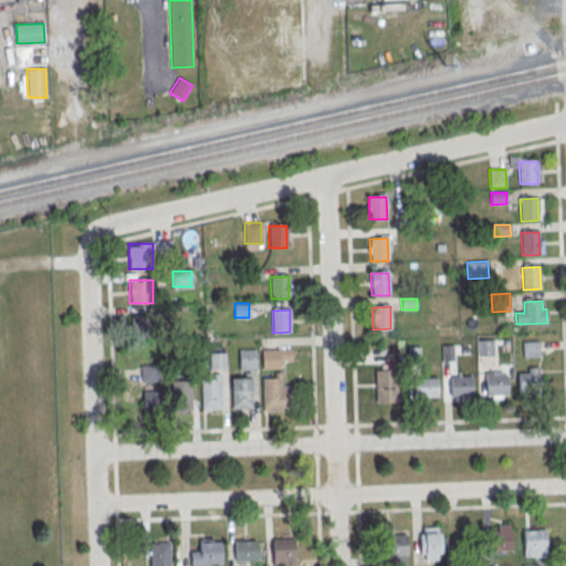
[(477,341),(493,341),(494,356),(478,356),(477,341)]
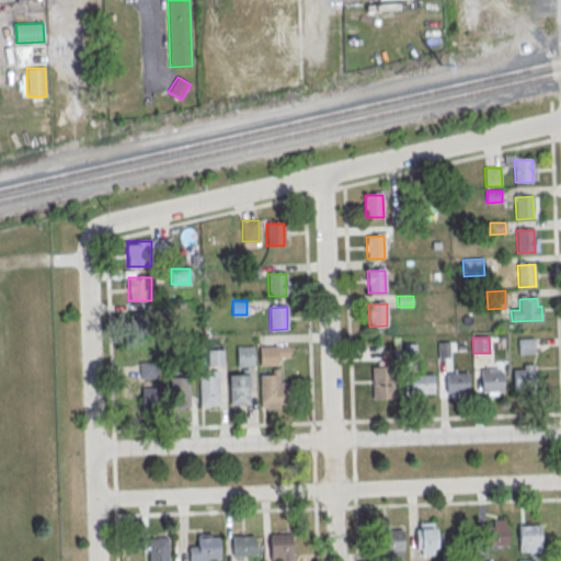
[(517,340),(534,339),(534,354),(518,355),(517,340)]
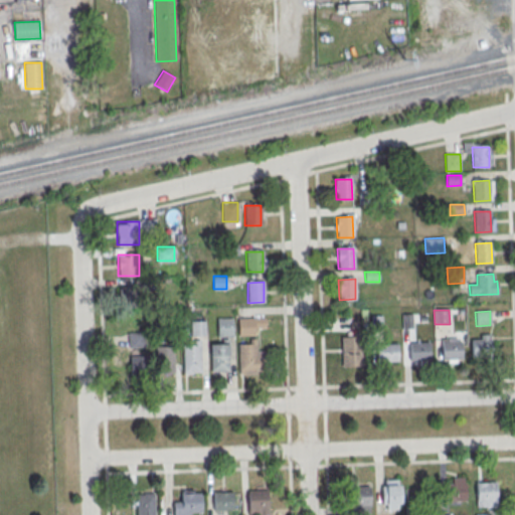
[(402,315),(412,314),(412,329),(402,329),(402,315)]
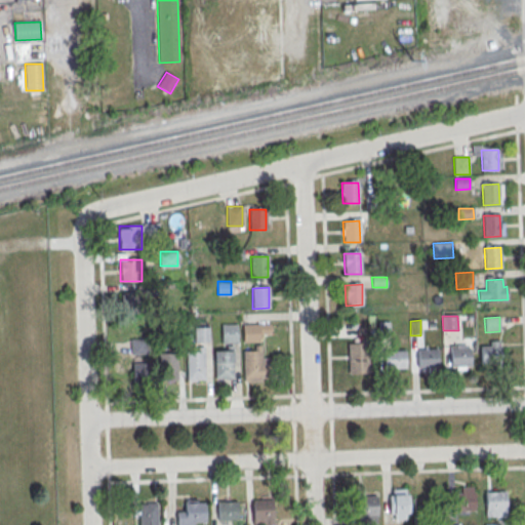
[(270,332),(270,322),(242,322),(242,341),(259,341),(259,332),(270,332)]
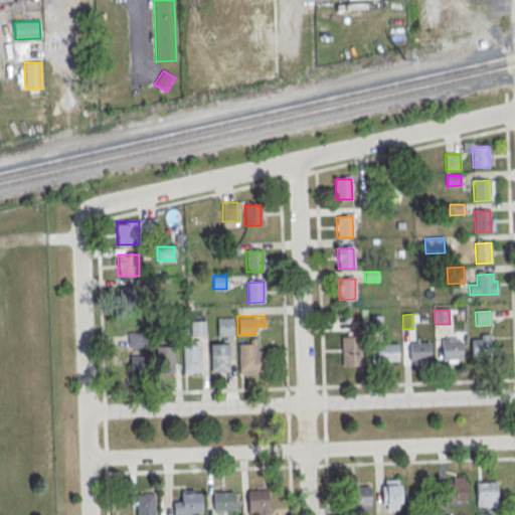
[(371,316),(382,316),(382,330),(372,330),(371,316)]
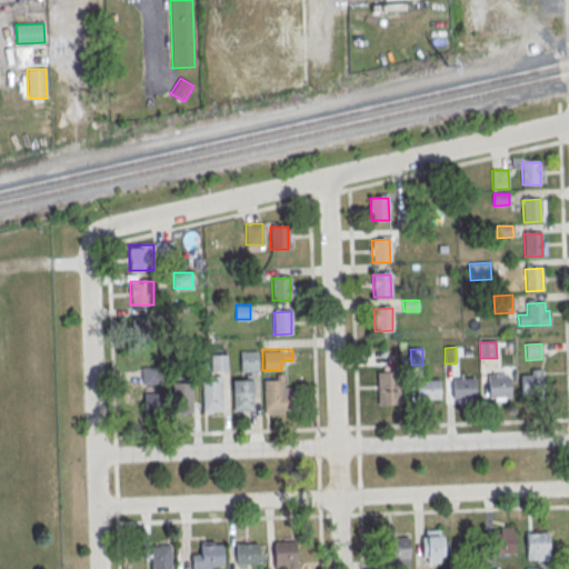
[(257,371),(257,350),(239,350),(239,371),(257,371)]
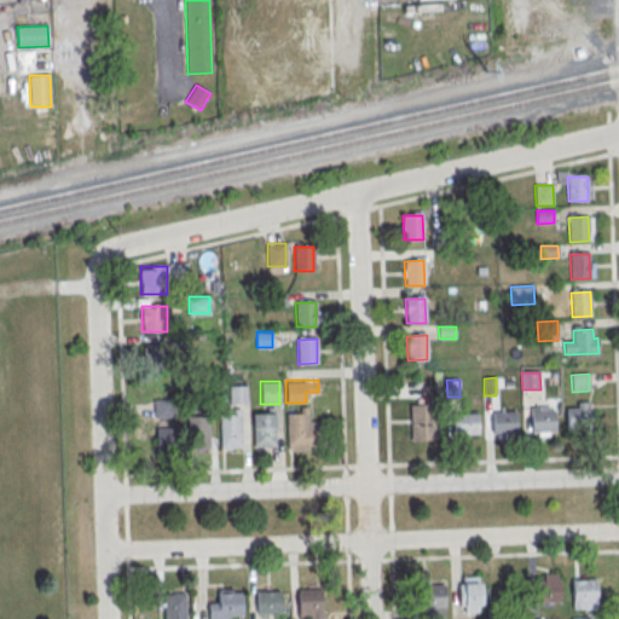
[(247,403),(247,385),(230,385),(230,403),(247,403)]
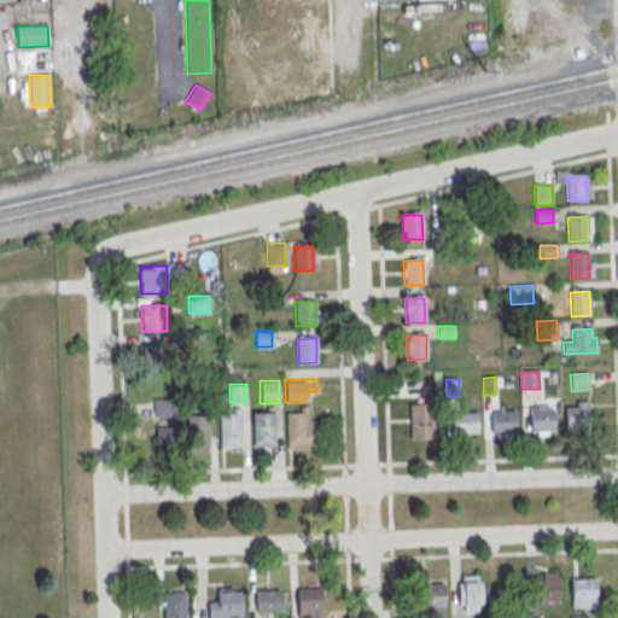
[(173,397),(153,397),(153,415),(173,415),(173,397)]
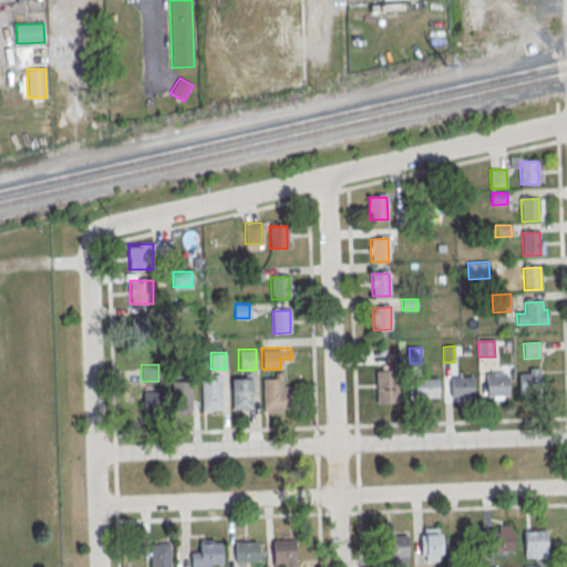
[(375,371),(394,370),(395,400),(377,401),(375,371)]
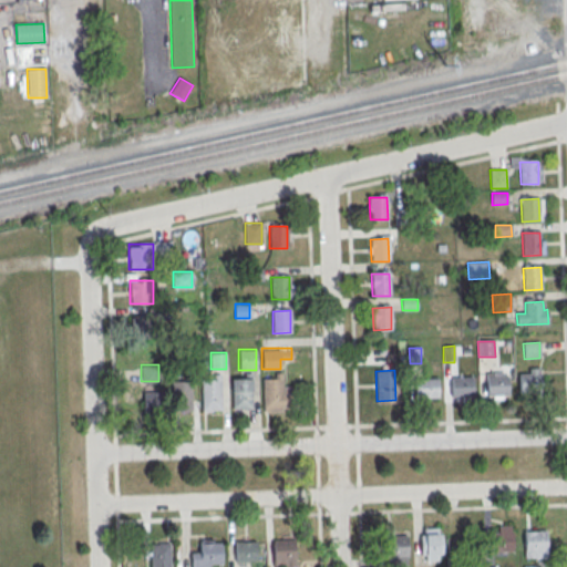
[(518,374),(540,373),(542,393),(518,394),(518,374)]
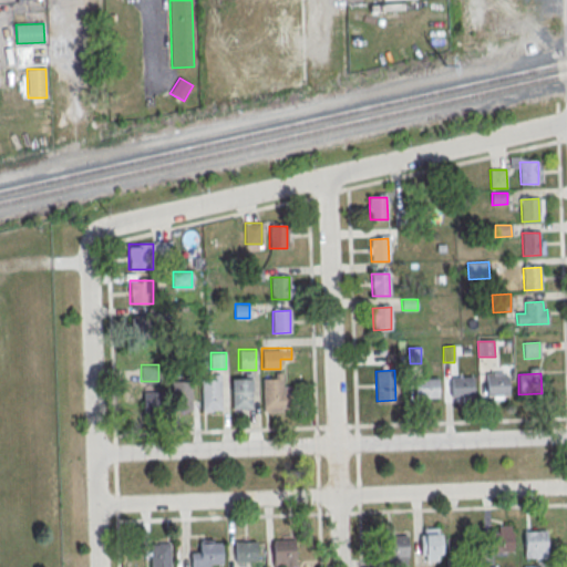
[(485,377),(508,375),(508,395),(486,397),(485,377)]
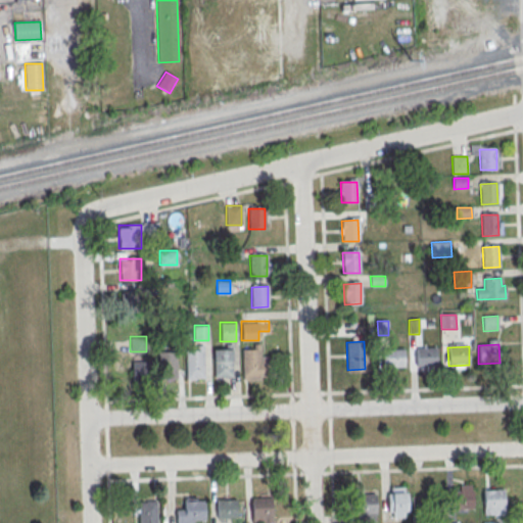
[(415,348),(435,347),(436,366),(416,367),(415,348)]
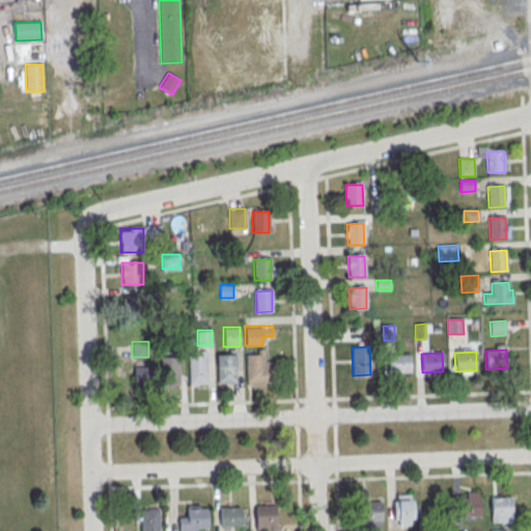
[(388,355),(409,354),(410,372),(389,373),(388,355)]
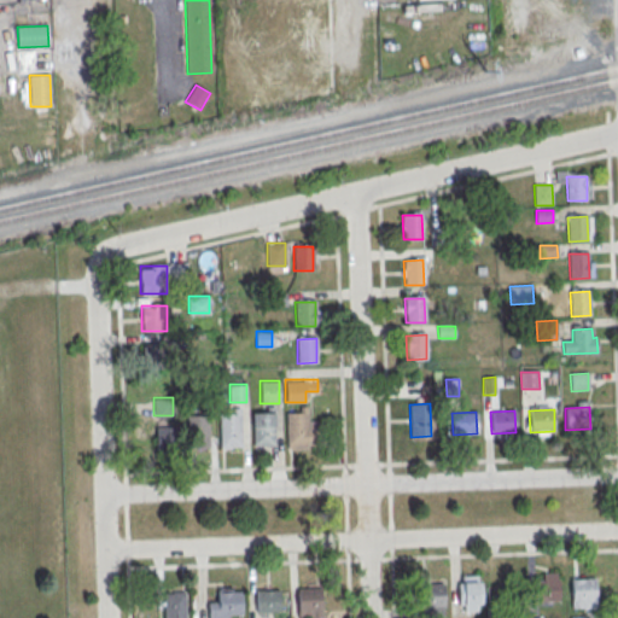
[(252,414),(273,413),(274,445),(254,445),(252,414)]
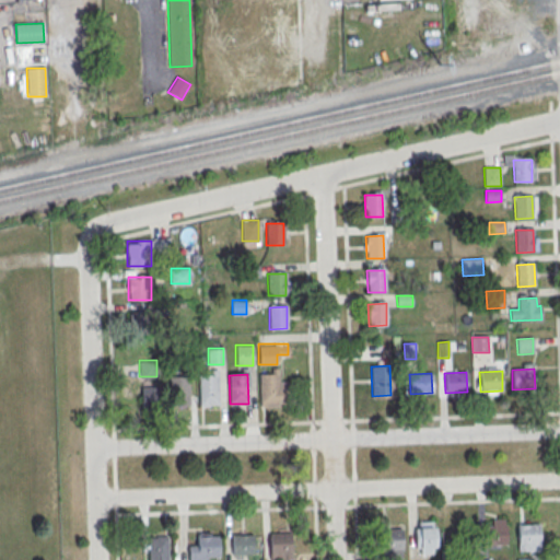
[(259,375),(278,374),(278,383),(291,382),(292,406),(260,407),(259,375)]
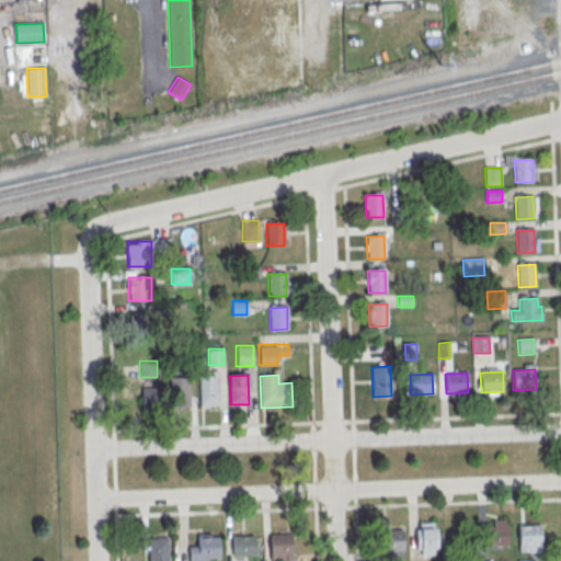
[(189,376),(172,376),(173,405),(190,405),(189,376)]
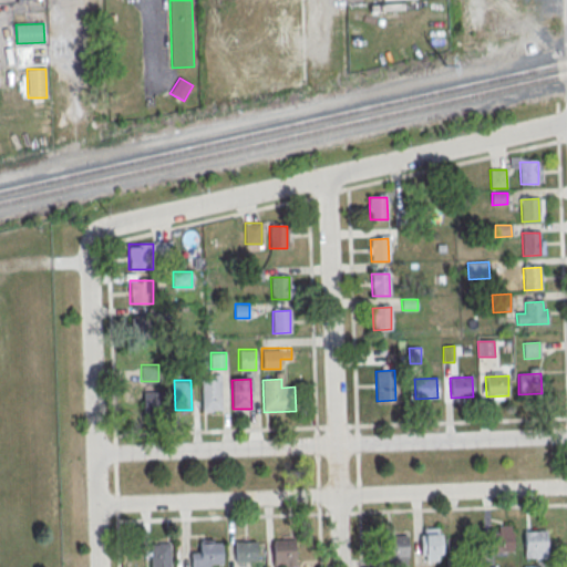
[(200,381),(220,380),(222,410),(202,410),(200,381)]
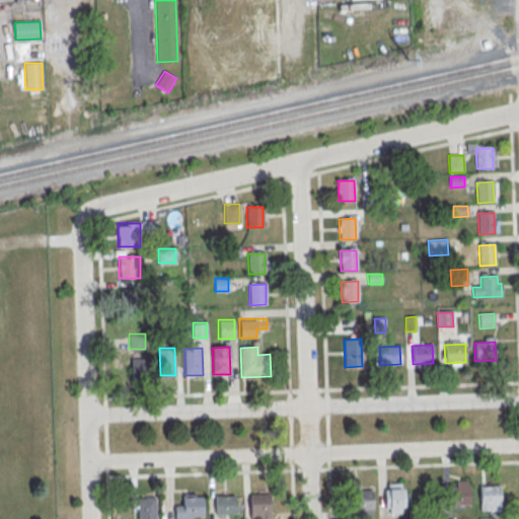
[(148,357),(129,357),(129,375),(148,375),(148,357)]
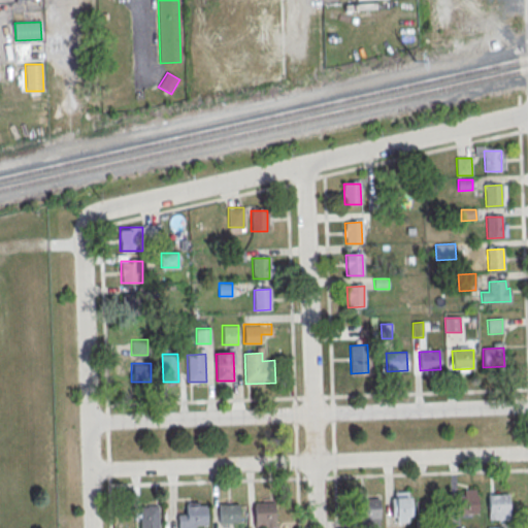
[(459,489),(459,514),(477,514),(477,489),(459,489)]
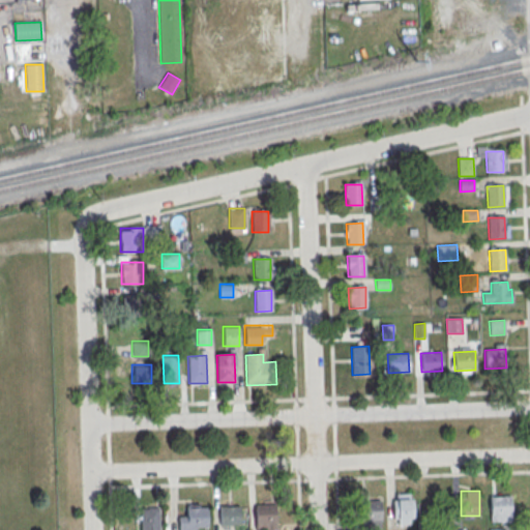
[(413,524),(413,493),(392,493),(392,524),(413,524)]
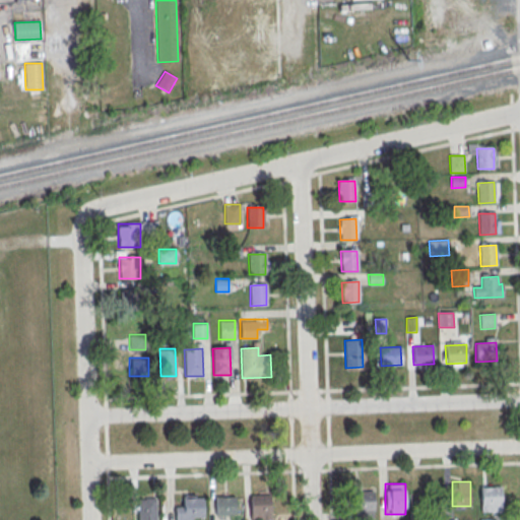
[(480,511),(501,511),(501,485),(480,485),(480,511)]
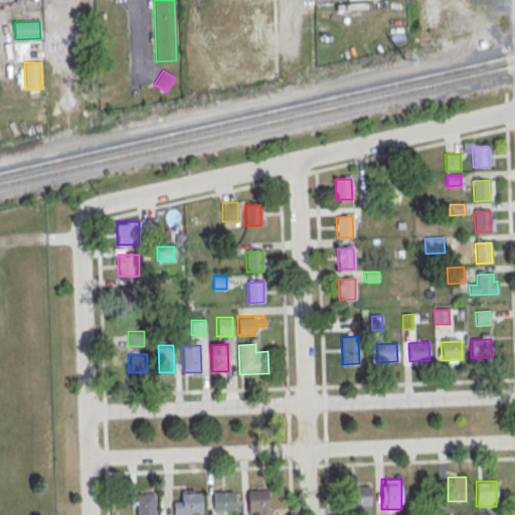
[(370,512),(370,485),(350,485),(350,512),(370,512)]
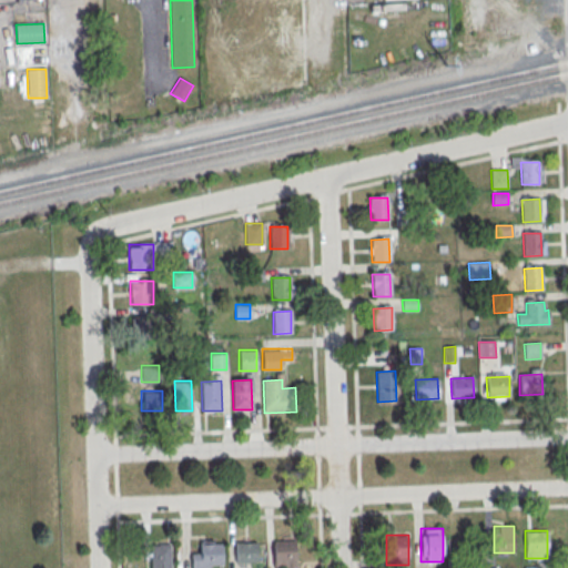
[(294,567),(295,540),(274,540),(273,567),(294,567)]
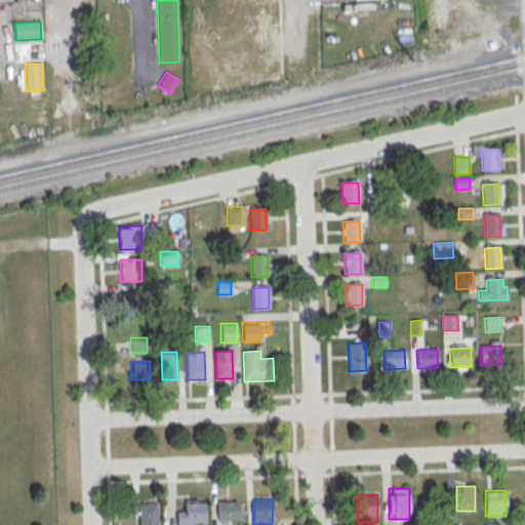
[(237,500),(216,500),(216,519),(237,519),(237,500)]
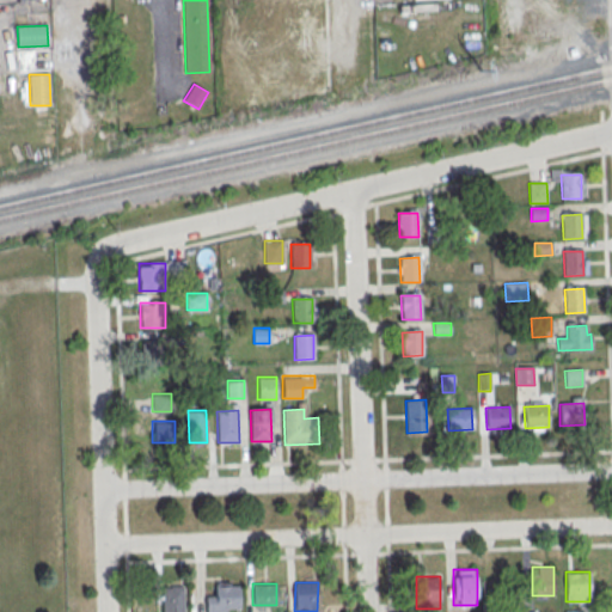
[(239,611),(240,585),(216,585),(216,598),(206,598),(204,611),(239,611)]
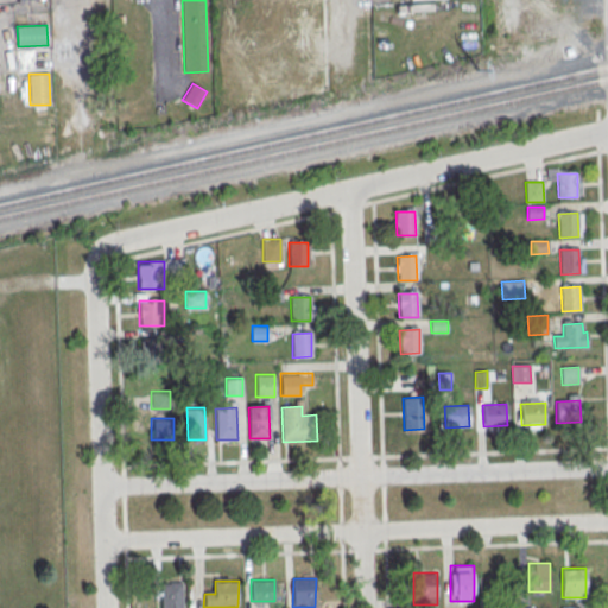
[(159,607),(182,607),(183,582),(160,582),(159,607)]
